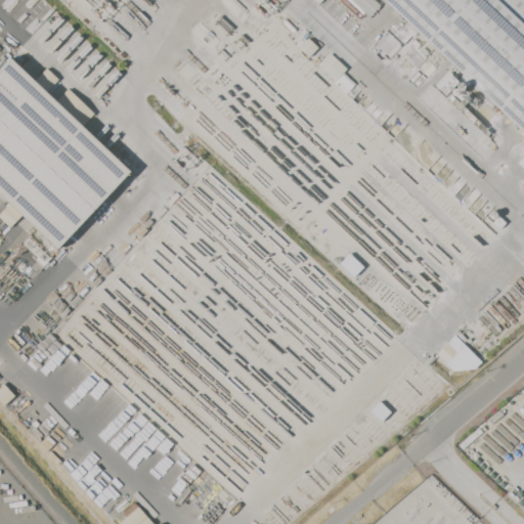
[(375,0),(380,4),(369,16),(364,11),(362,13),(360,11),(362,9),(351,0),(375,0)]
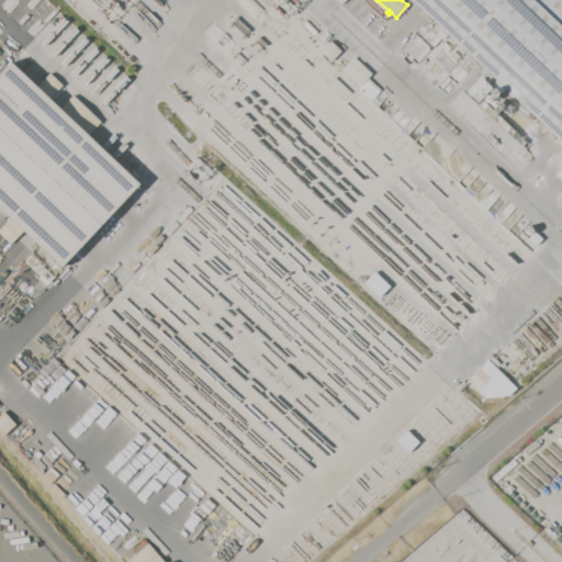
[(561,143),(411,0),(561,0),(561,143)]
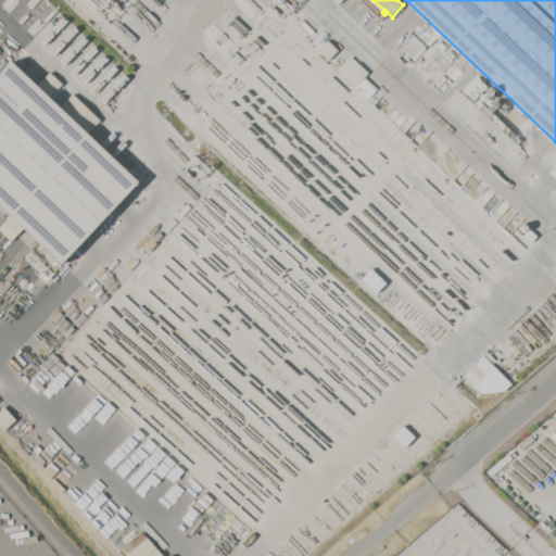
[(0,205),(0,72),(11,61),(138,182),(61,264),(0,205)]
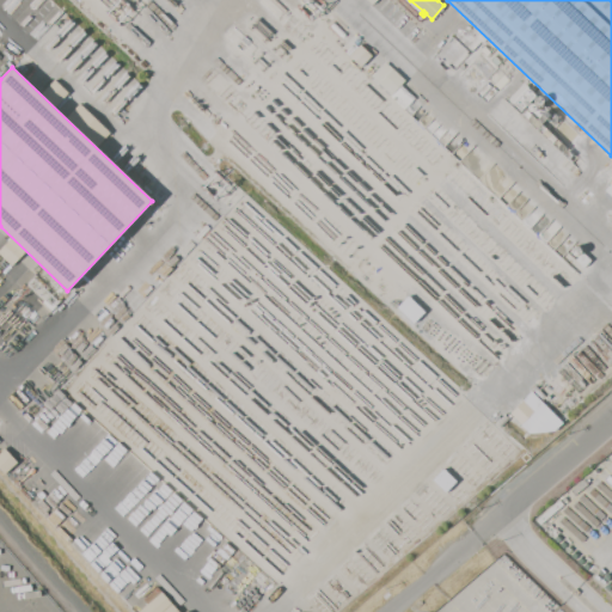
[(506,99),(521,83),(526,86),(524,89),(531,96),(516,111),(509,104),(510,103),(506,99)]
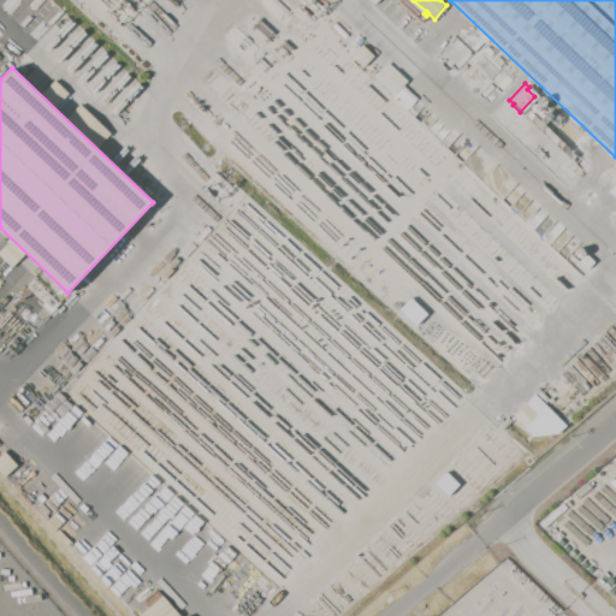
[(65,118),(96,147),(110,134),(78,105),(65,118)]
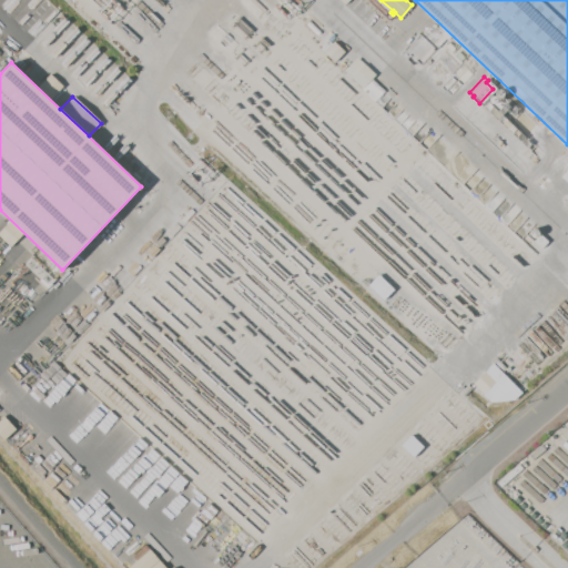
[(0,236),(11,246),(22,232),(8,221),(0,230),(0,236)]
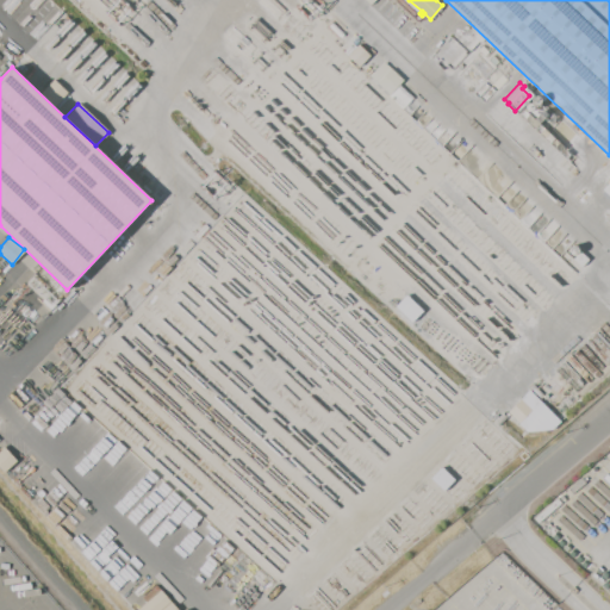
[(578,251),(587,260),(580,267),(572,259),(578,251)]
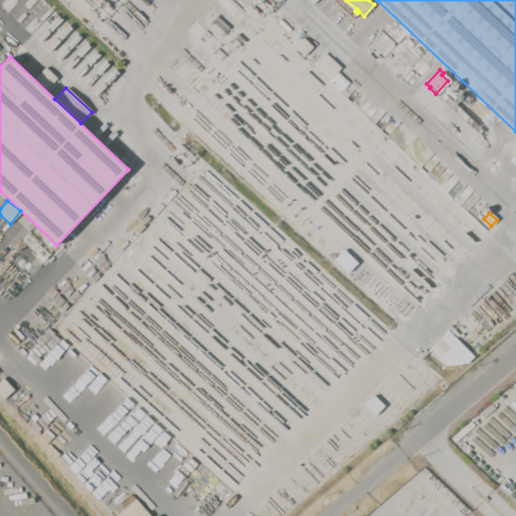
[(375,278),(349,255),(340,264),(366,288),(375,278)]
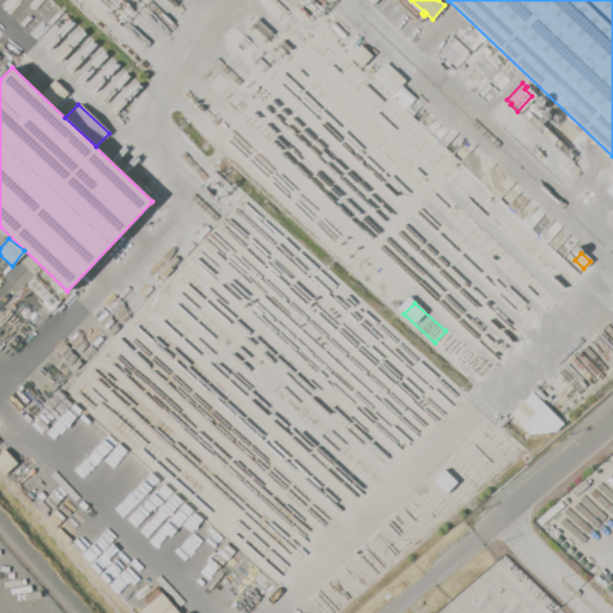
[(530,392),(562,424),(553,431),(527,434),(508,414),(522,400),(530,392)]
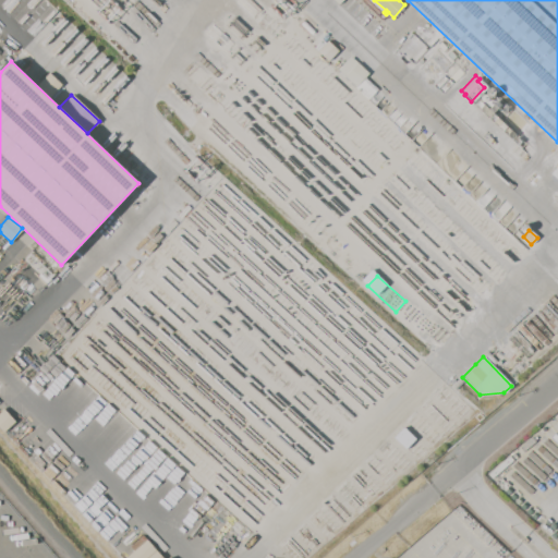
[(0,411),(3,409),(14,421),(3,432),(0,428),(0,411)]
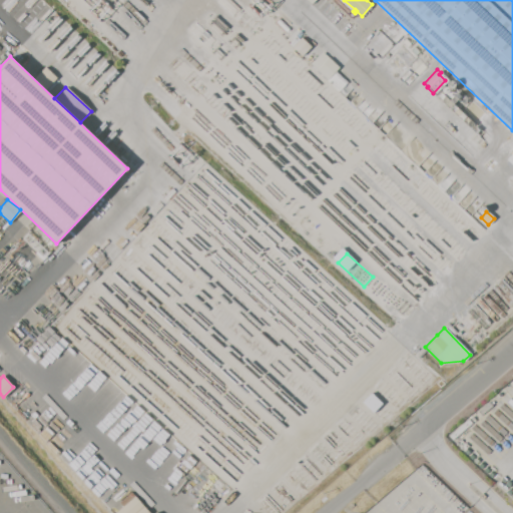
[(115,512),(134,496),(142,505),(133,512),(115,512)]
